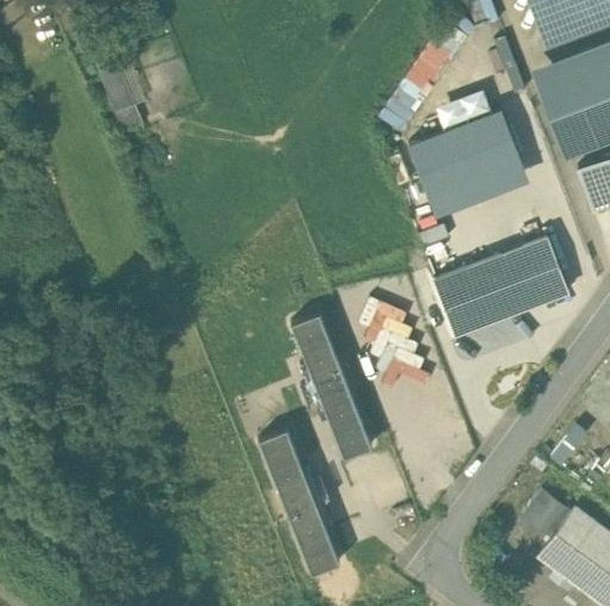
[(609,0),(537,0),(554,42),(609,19),(609,0)]
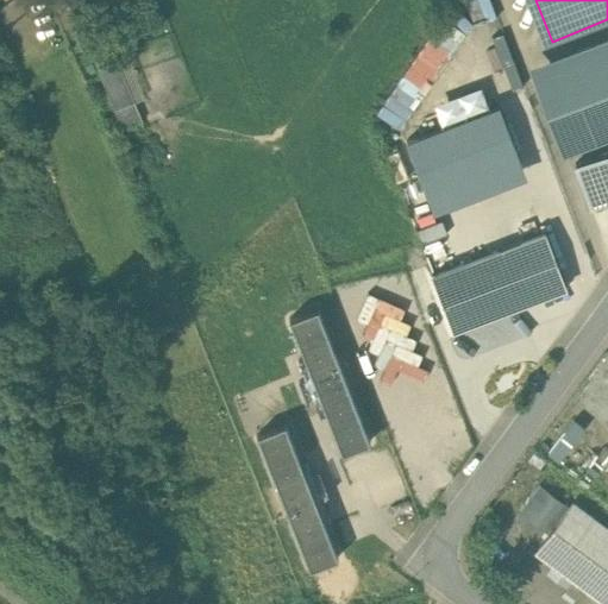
[(559,58),(607,39),(607,26),(555,46),(559,58)]
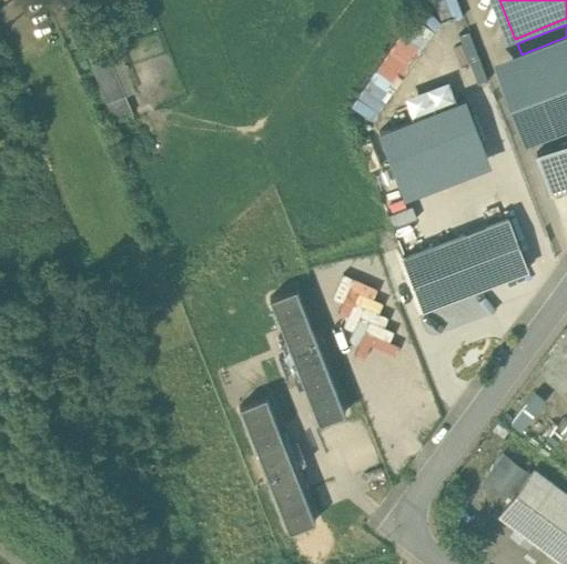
[(566,49),(504,73),(527,137),(540,132),(566,121),(566,49)]
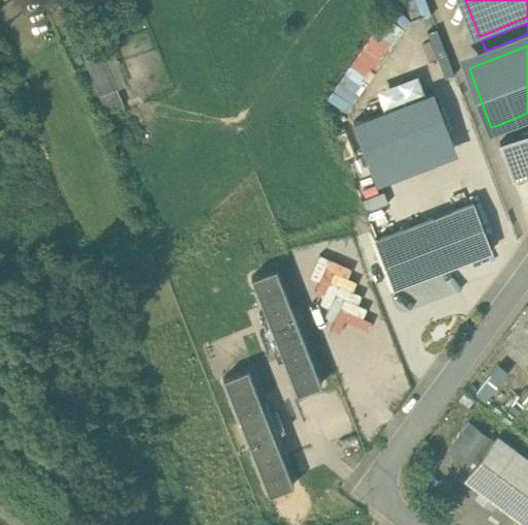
[(110,57),(87,65),(106,118),(129,110),(110,57)]
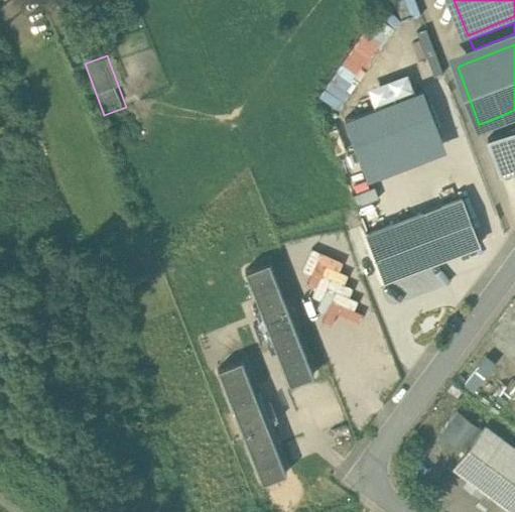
[(514,131),(488,142),(501,176),(514,170),(514,131)]
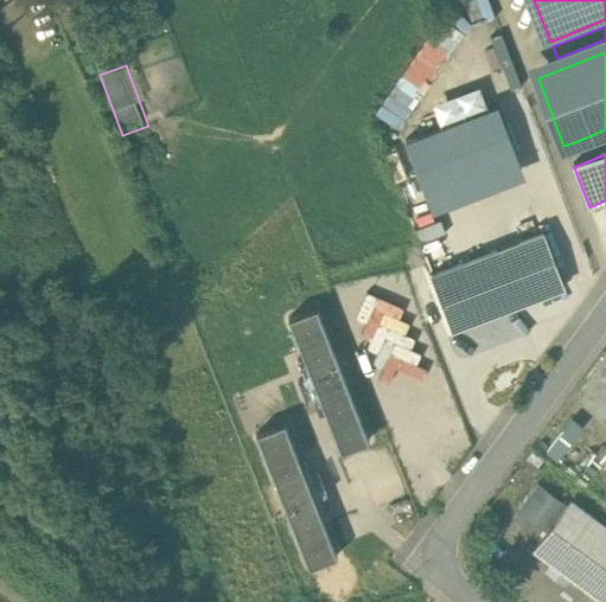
[(543,235),(431,279),(452,334),(565,290),(543,235)]
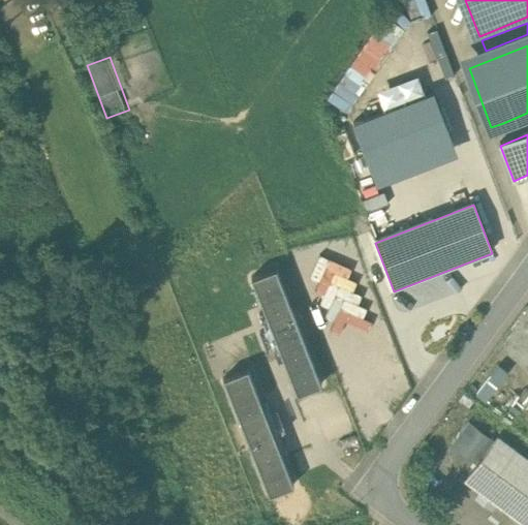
[(277,272),(252,282),(298,398),(323,388),(277,272)]
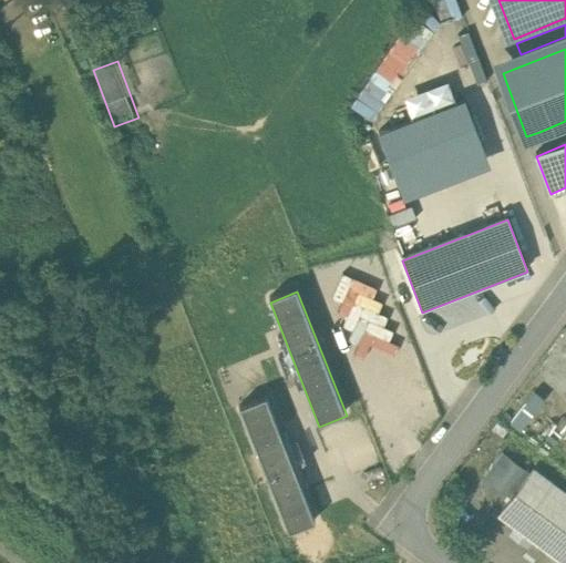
[(541,393),(513,421),(524,431),(552,403),(541,393)]
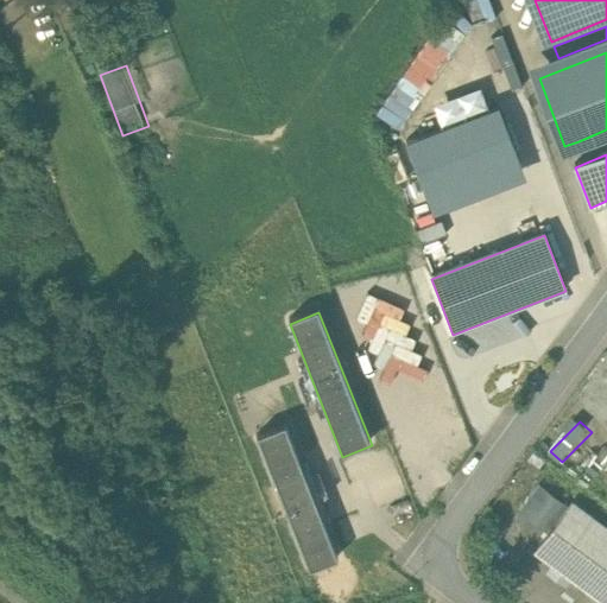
[(286,429),(257,440),(309,572),(339,562),(286,429)]
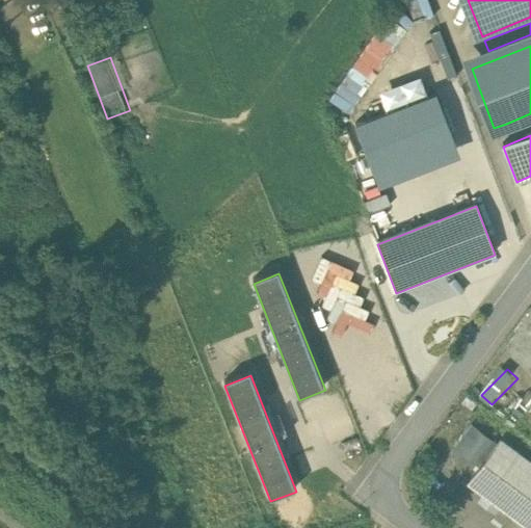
[(501,443),(469,420),(453,441),(484,465),(501,443)]
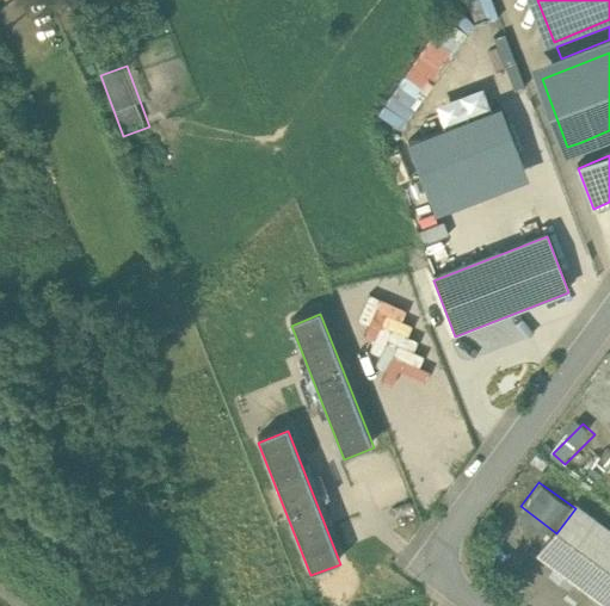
[(609,535),(575,508),(556,533),(538,557),(604,605),(609,605),(609,535)]
